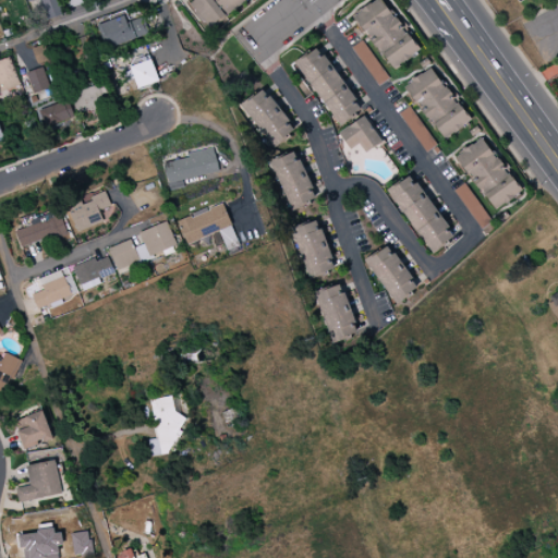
[(63,15),(58,0),(26,0),(28,3),(36,0),(38,0),(47,21),(63,15)]
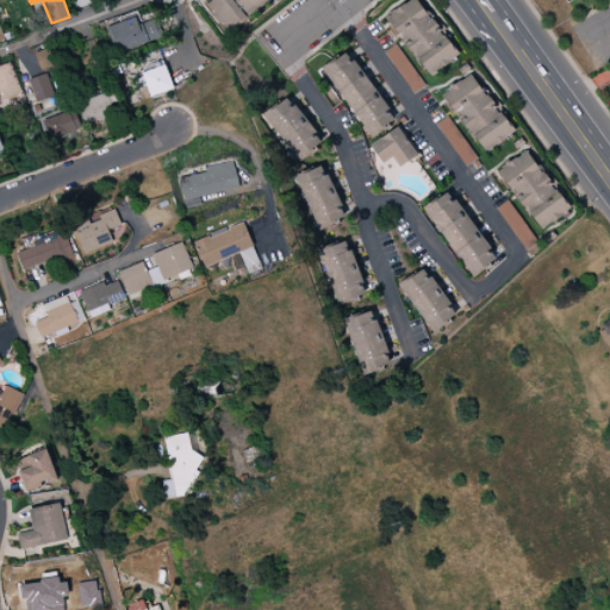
[(70,0),(74,10),(100,0),(70,0)]
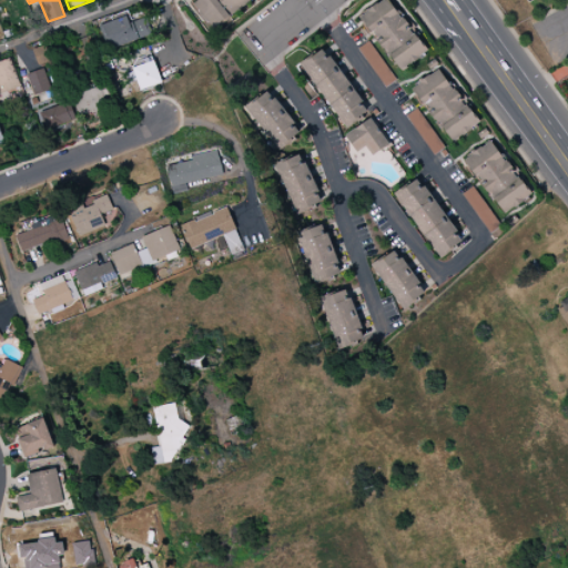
[(252,0),(193,0),(192,1),(209,29),(252,0)]
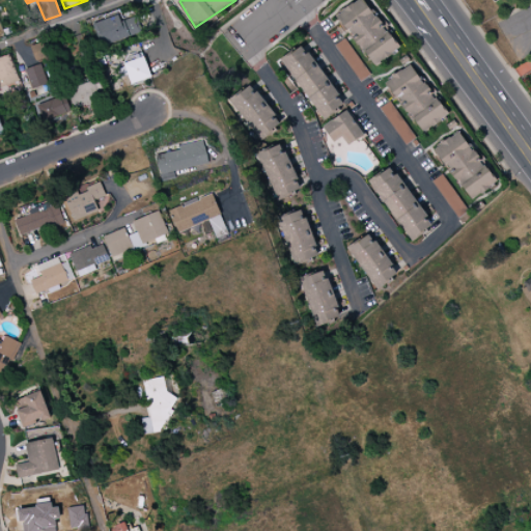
[(371,67),(398,51),(365,0),(359,0),(337,15),(371,67)]
